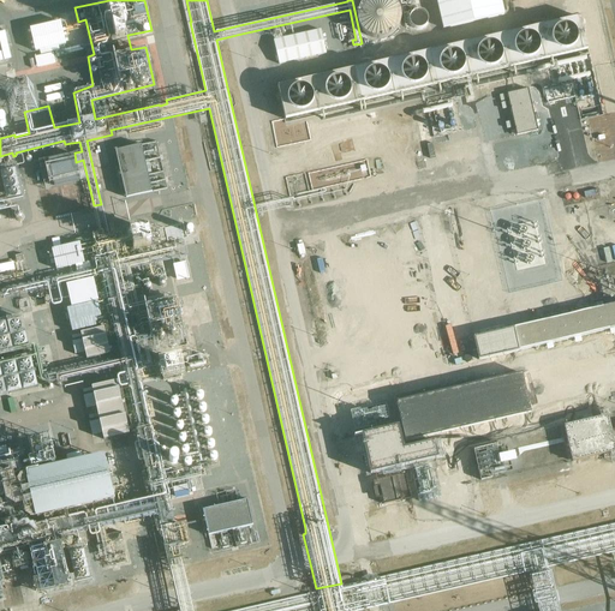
[(399,24),(401,17),(400,9),(396,3),(394,0),(363,0),(360,4),(357,10),(357,17),(359,24),(363,30),(368,34),(375,36),(382,36),(389,35),(395,30),(399,24)]
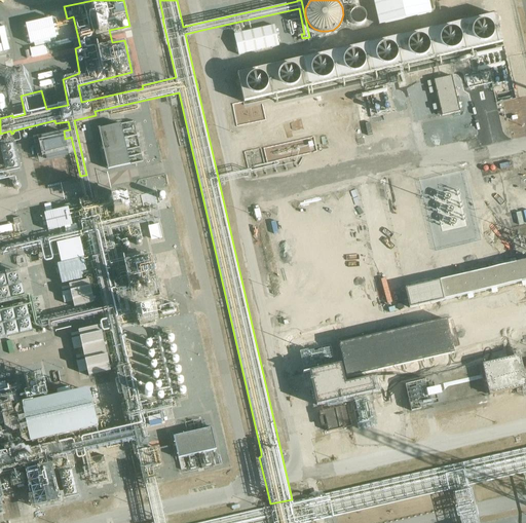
[(373,0),(378,23),(431,10),(428,0),(373,0)]
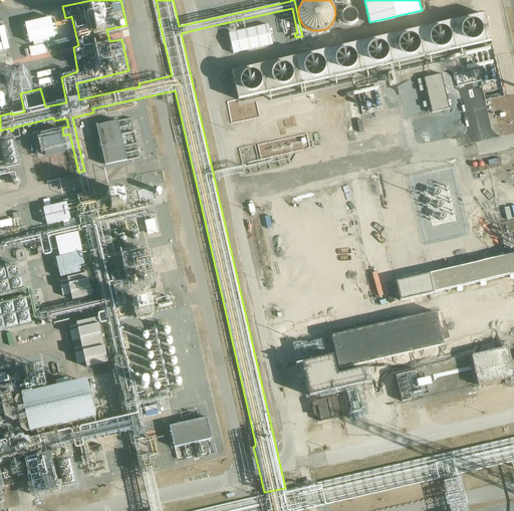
[(490,40),(484,13),(232,70),(239,98),(490,40)]
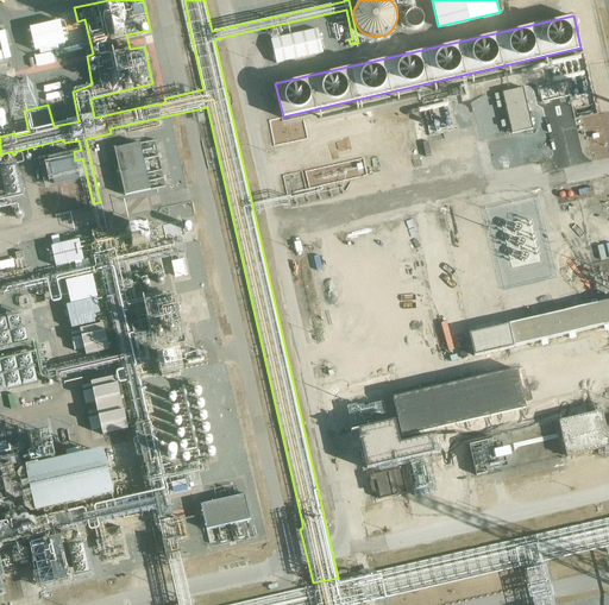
[(30,25),(36,49),(66,42),(61,19),(30,25)]
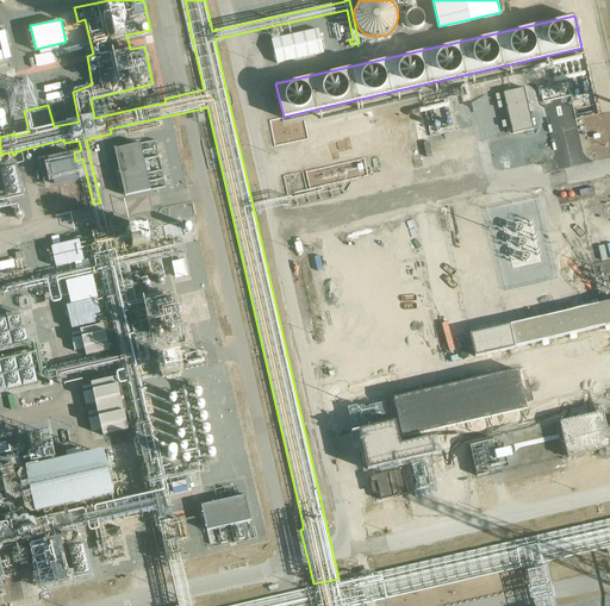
[(318,27),(272,38),(277,62),(324,51),(318,27)]
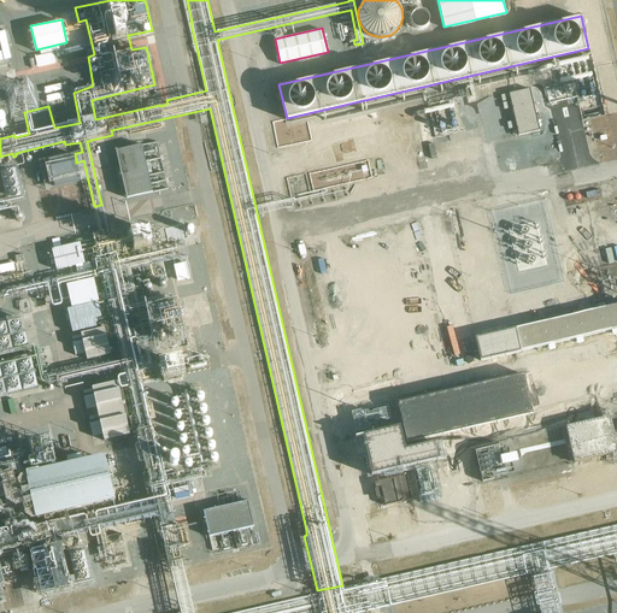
[(0,64),(13,62),(5,29),(0,29),(0,64)]
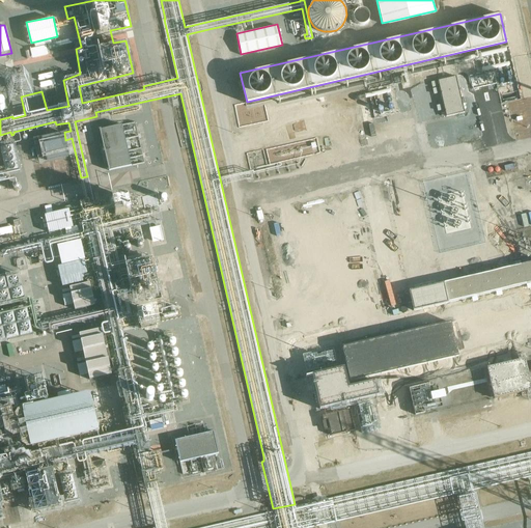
[(46,44),(30,48),(32,56),(48,53),(46,44)]
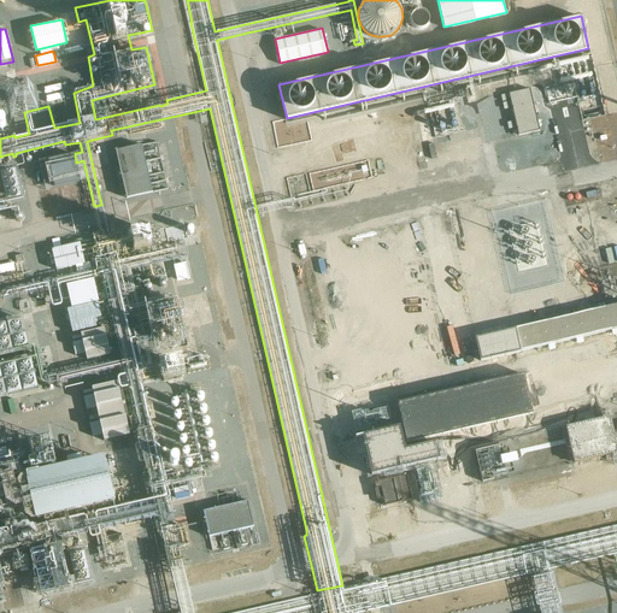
[(33,82),(4,89),(10,115),(39,108),(33,82)]
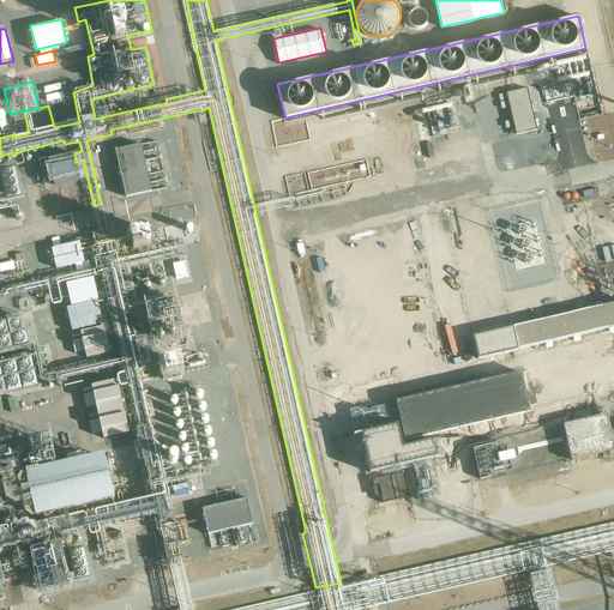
[(527,86),(506,91),(516,133),(536,128),(527,86)]
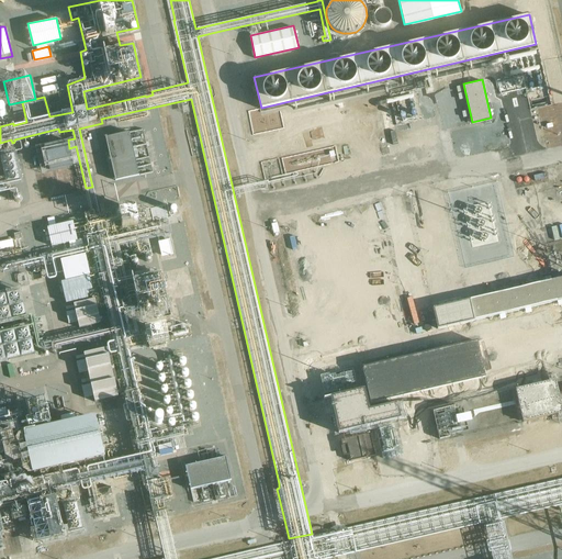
[(57,81),(43,86),(44,91),(58,88),(57,81)]
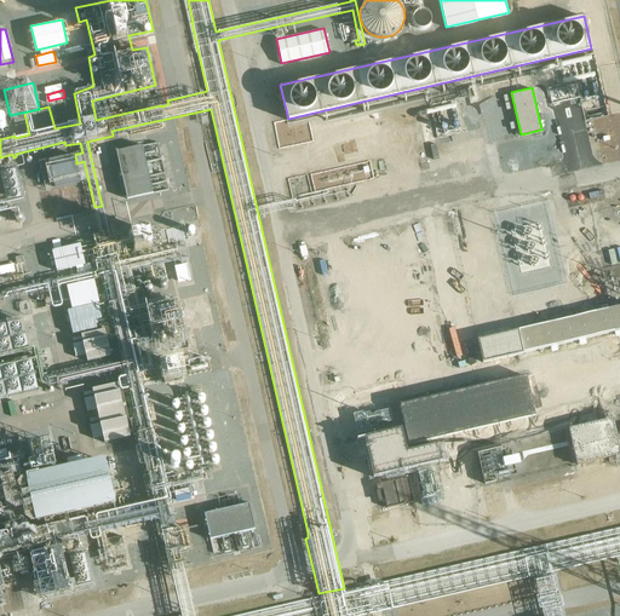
[(116,150),(120,166),(116,167),(121,186),(125,185),(127,197),(153,191),(142,144),(116,150)]
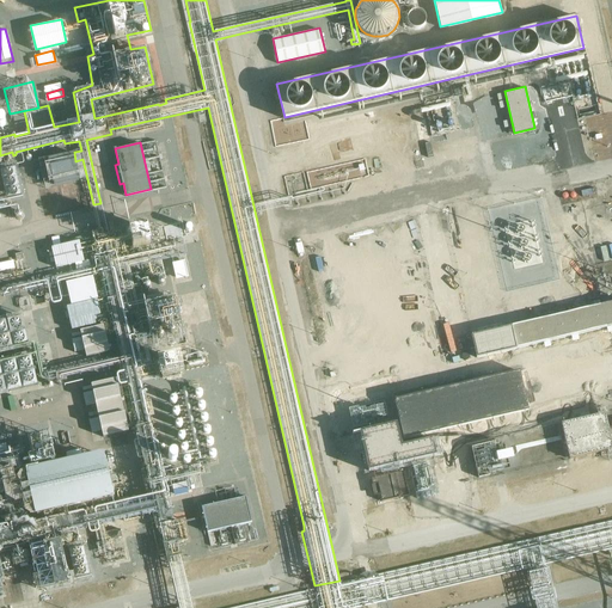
[(40,166),(42,178),(53,177),(55,184),(79,178),(75,161),(74,152),(73,151),(48,157),(50,164),(40,166)]
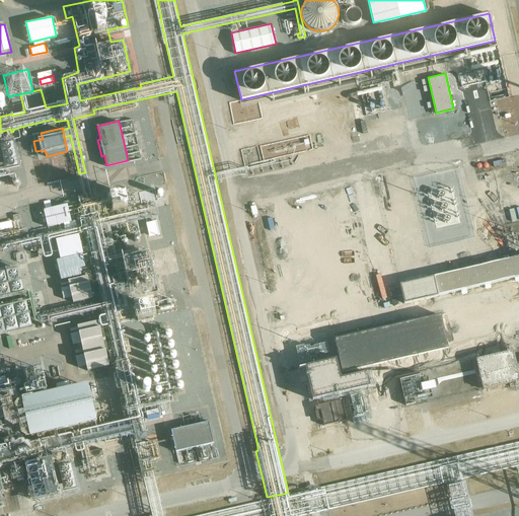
[(294,138),(295,147),(303,147),(303,137),(294,138)]
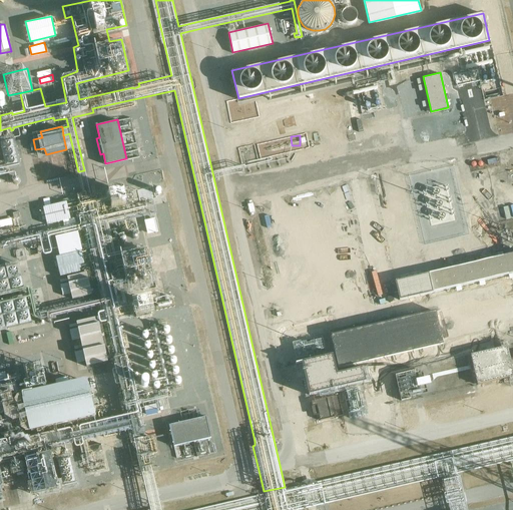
[(18,161),(12,137),(0,140),(6,164),(18,161)]
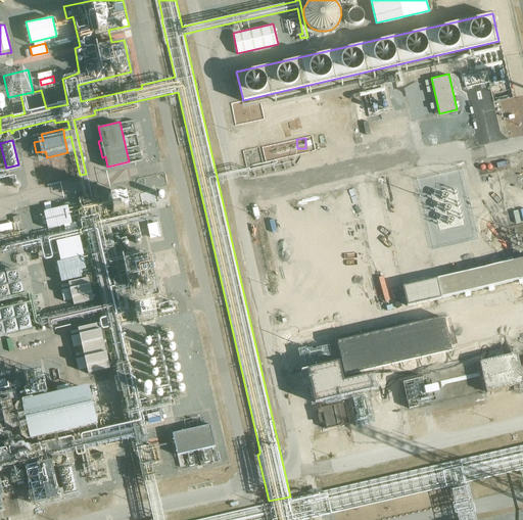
[(151,172),(145,174),(148,185),(154,183),(151,172)]
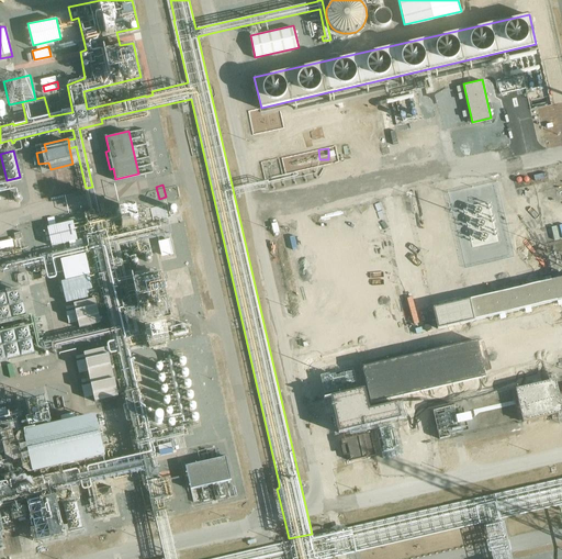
[(178,558),(173,540),(168,516),(167,516),(154,455),(155,455),(155,454),(153,440),(184,433),(183,431),(167,434),(166,426),(191,421),(192,424),(200,422),(184,347),(175,349),(175,351),(153,357),(166,414),(163,415),(161,414),(160,414),(159,413),(158,413),(156,414),(155,415),(155,417),(150,418),(150,417),(147,415),(146,409),(144,407),(137,380),(142,380),(138,366),(134,367),(126,336),(138,333),(133,306),(137,304),(166,297),(160,271),(133,278),(134,283),(127,286),(119,245),(170,233),(168,222),(147,226),(146,220),(147,219),(144,205),(142,205),(142,203),(115,210),(116,213),(112,214),(111,209),(102,211),(102,214),(98,215),(97,211),(90,213),(89,211),(85,212),(87,224),(83,224),(85,232),(82,233),(85,243),(83,243),(82,237),(77,237),(72,220),(47,225),(48,228),(45,230),(46,234),(48,233),(49,235),(46,235),(47,239),(51,238),(52,244),(69,239),(70,247),(78,245),(78,246),(2,264),(3,269),(10,267),(10,269),(15,267),(15,266),(43,260),(47,277),(48,277),(49,278),(55,276),(56,276),(56,275),(56,274),(53,258),(93,248),(104,295),(94,298),(94,297),(74,302),(74,303),(66,305),(66,308),(75,305),(75,309),(66,311),(68,322),(78,320),(79,326),(100,321),(100,319),(102,317),(101,315),(99,316),(97,306),(105,304),(111,326),(41,343),(34,316),(26,317),(20,287),(0,290),(0,323),(25,317),(26,322),(0,328),(0,360),(35,353),(29,326),(33,325),(37,345),(37,346),(38,347),(40,347),(43,346),(44,348),(112,333),(114,339),(109,341),(108,342),(108,343),(107,344),(107,345),(109,351),(110,353),(111,353),(112,353),(116,351),(119,360),(110,361),(107,346),(83,351),(83,353),(75,355),(85,395),(93,393),(94,399),(117,393),(114,378),(122,376),(123,378),(117,379),(121,393),(126,393),(128,402),(124,403),(124,404),(124,405),(126,418),(127,420),(128,420),(132,418),(141,453),(105,460),(96,414),(25,431),(24,425),(21,425),(17,413),(12,414),(11,412),(7,413),(6,406),(0,407),(0,487),(1,491),(0,491),(0,544),(2,543),(0,530),(0,523),(10,521),(9,518),(8,518),(6,510),(2,511),(0,501),(27,495),(30,505),(29,506),(29,507),(31,516),(33,516),(37,539),(33,540),(34,543),(54,538),(54,536),(64,534),(55,494),(54,494),(53,489),(67,485),(67,484),(90,480),(92,488),(89,489),(90,495),(93,494),(97,506),(96,506),(96,510),(94,510),(96,515),(115,511),(114,503),(102,505),(100,494),(109,492),(110,491),(112,490),(110,483),(94,488),(92,479),(141,468),(144,483),(147,483),(160,544),(164,558),(178,558)]
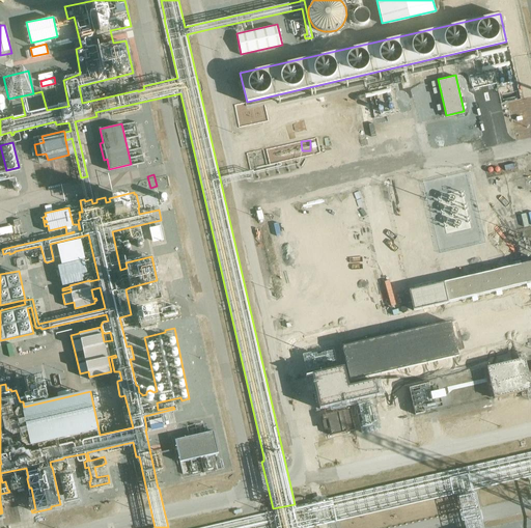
[(161,224),(149,226),(152,241),(164,239),(161,224)]
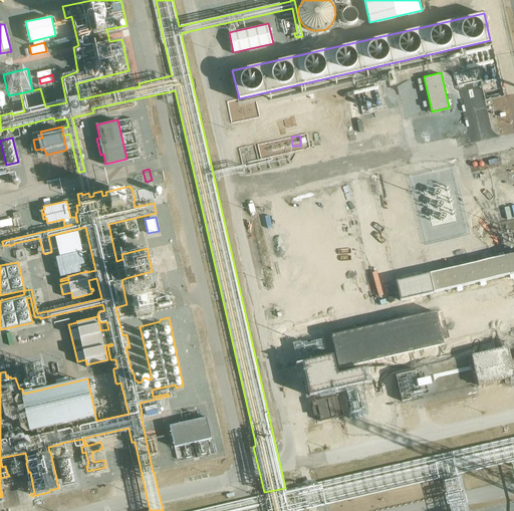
[(513,272),(513,252),(496,257),(428,272),(433,291),(513,272)]
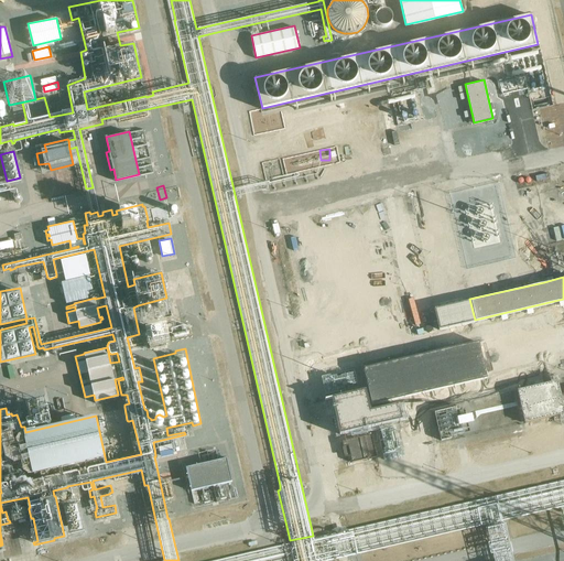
[(147,317),(149,342),(169,340),(165,315),(147,317)]
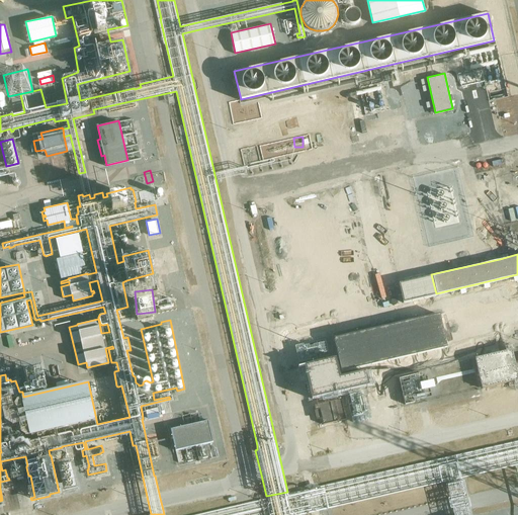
[(158,297),(160,308),(172,305),(170,295),(158,297)]
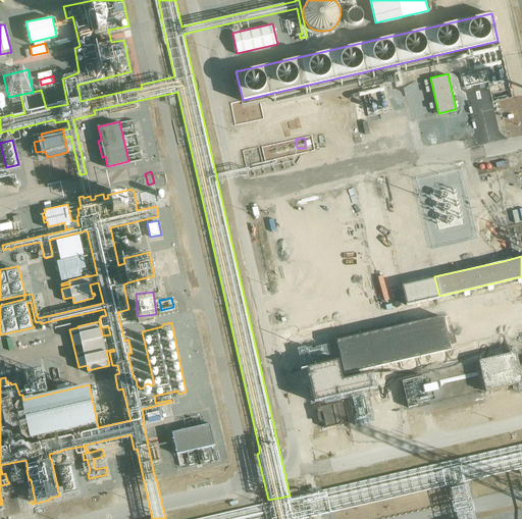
[(494,355),(479,359),(486,390),(512,383),(513,386),(517,385),(517,382),(521,380),(521,377),(516,350),(505,353),(504,349),(500,350),(501,354),(499,354),(498,350),(494,351),(494,355)]
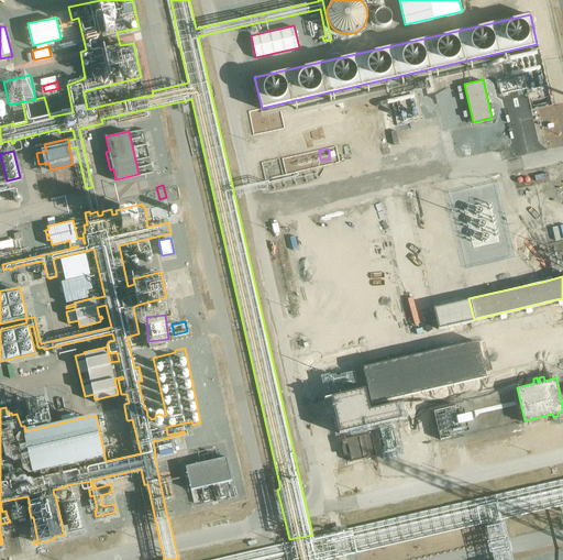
[(430,407),(443,404),(440,394),(428,397),(430,405),(430,407)]
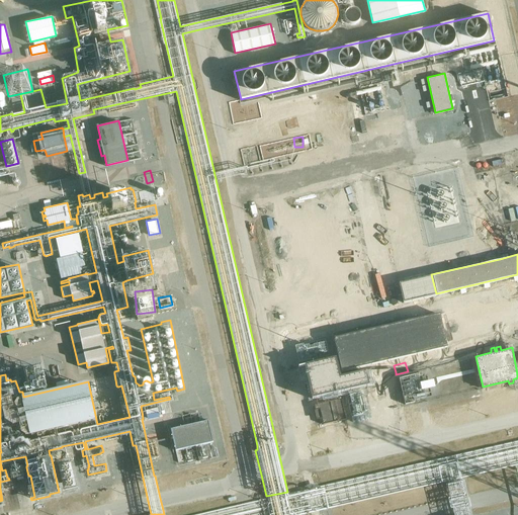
[(433,377),(420,380),(421,388),(435,385),(433,377)]
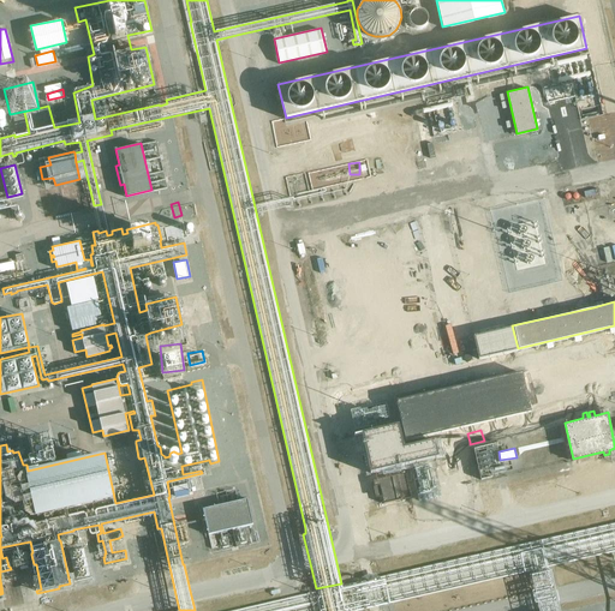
[(405,471),(372,478),(375,484),(372,484),(376,495),(382,493),(384,501),(410,495),(405,471)]
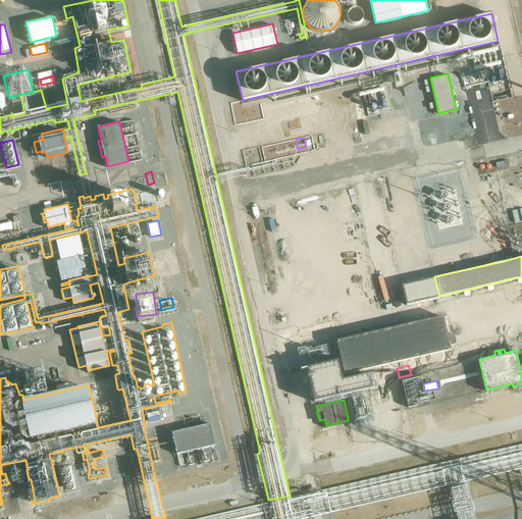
[(158,409),(147,411),(148,418),(160,415),(158,409)]
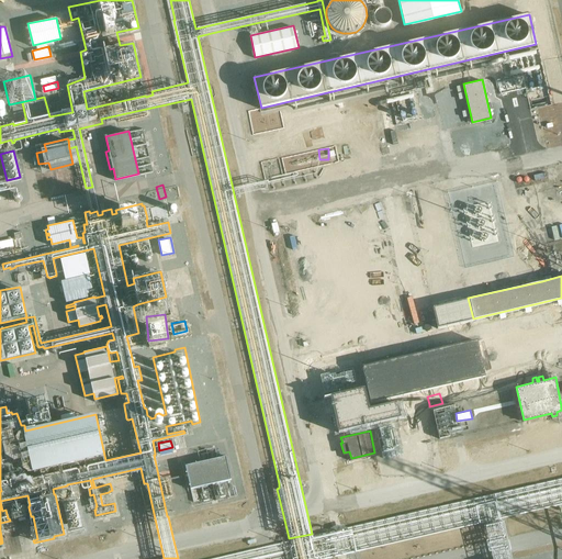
[(226,455),(186,464),(186,465),(182,466),(187,484),(190,483),(193,500),(199,499),(195,485),(232,478),(226,455)]
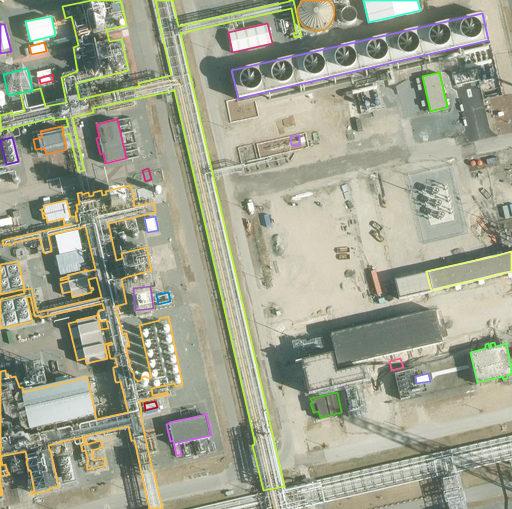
[(511,433),(284,486),(287,508),(441,474),(460,469),(511,456),(511,433)]
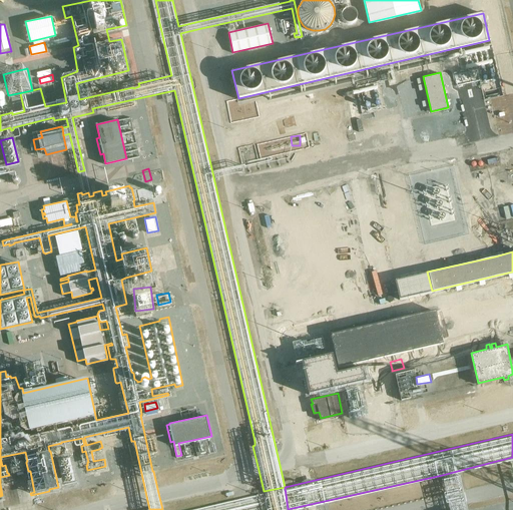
[(70,455),(57,458),(63,483),(75,480),(70,455)]
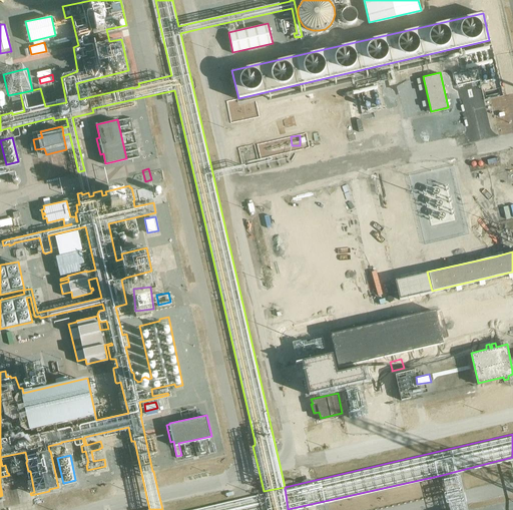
[(470,509),(467,493),(461,470),(442,475),(447,497),(449,509),(470,509)]
